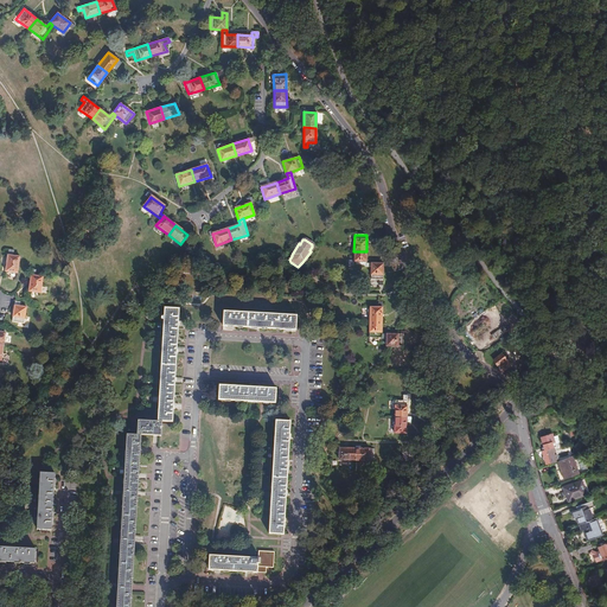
[(13,251),(8,250),(5,272),(17,274),(19,257),(13,256),(13,251)]
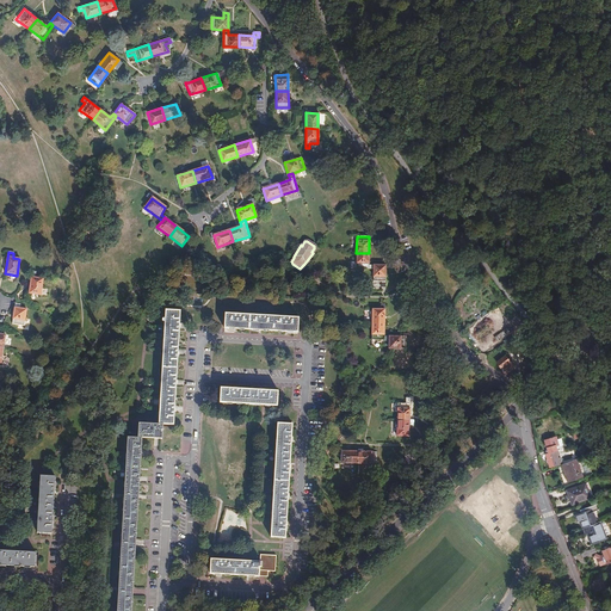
[(369,253),(356,253),(356,269),(372,270),(372,265),(368,265),(369,253)]
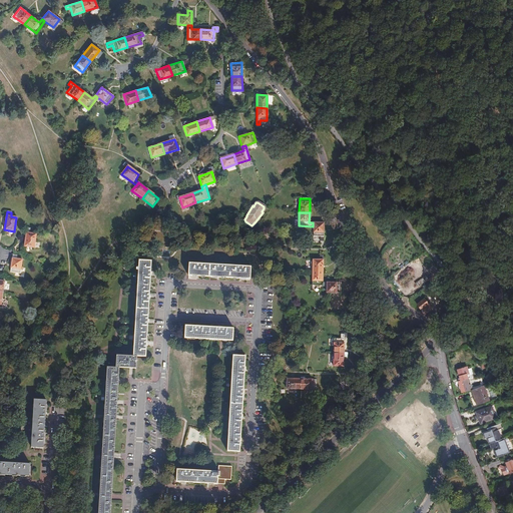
[(313,222),(313,226),(313,236),(320,236),(320,241),(324,241),(324,223),(313,222)]
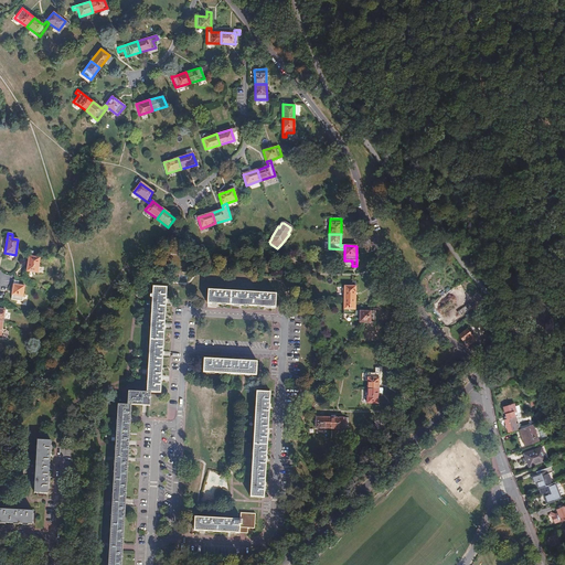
[(40,258),(29,257),(27,272),(38,273),(40,258)]
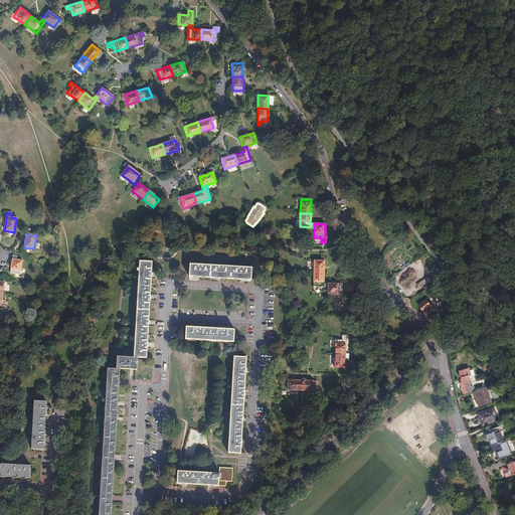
[(314,274),(324,274),(324,256),(320,256),(320,261),(314,261),(314,274)]
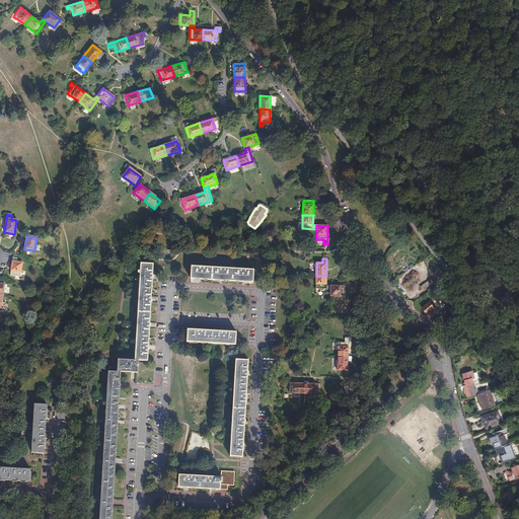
[(22,264),(17,263),(12,262),(10,276),(20,277),(22,264)]
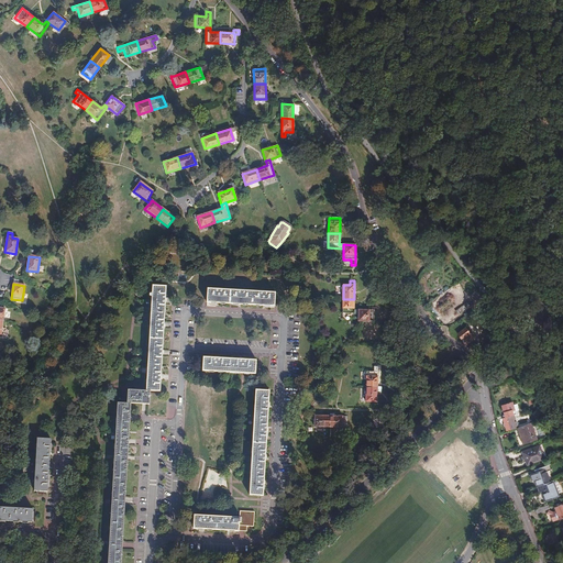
[(451,291),(460,300),(451,308),(460,317),(474,302),(457,285),(451,291)]
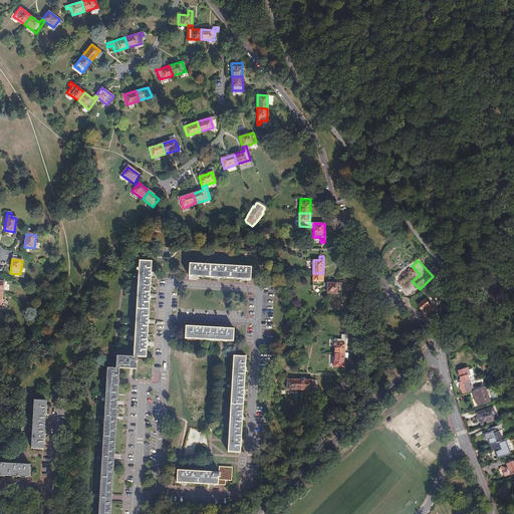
[(134,344),(133,356),(145,357),(146,343),(147,321),(149,296),(150,274),(151,262),(139,262),(138,271),(138,278),(138,284),(137,290),(137,296),(135,325),(134,332),(134,338),(134,344)]
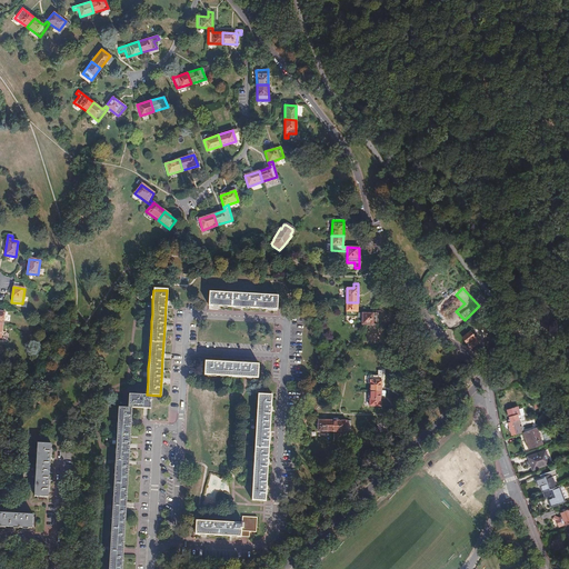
[(276,296),(209,292),(208,306),(219,307),(242,308),(267,309),(276,309),(276,296)]
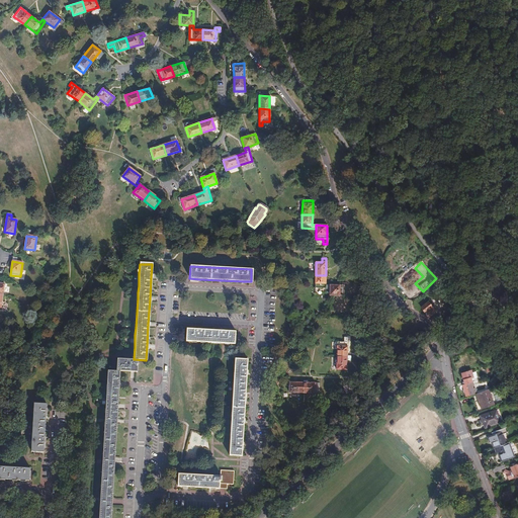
[(326,285),(326,275),(316,275),(315,288),(330,288),(330,285),(326,285)]
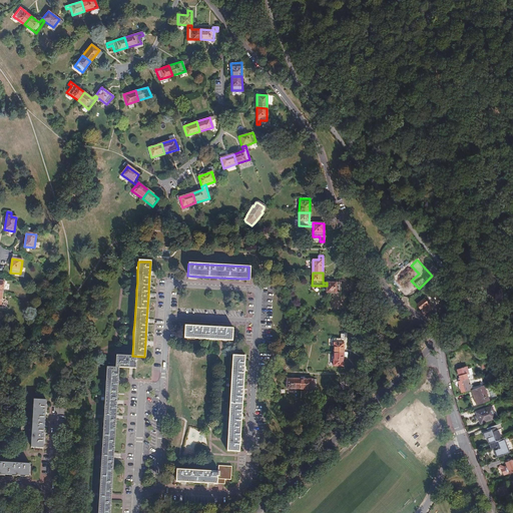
[(339,283),(327,283),(327,286),(326,293),(340,294),(341,284),(341,283),(339,283)]
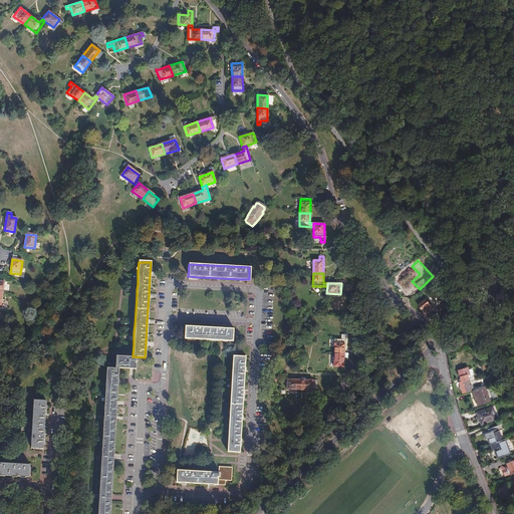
[(420,294),(415,297),(418,302),(423,299),(420,294)]
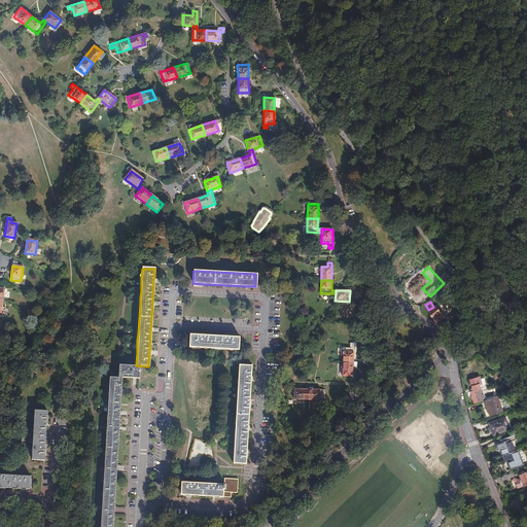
[(433,317),(434,318),(436,321),(443,317),(435,307),(428,313),(431,318),(433,317)]
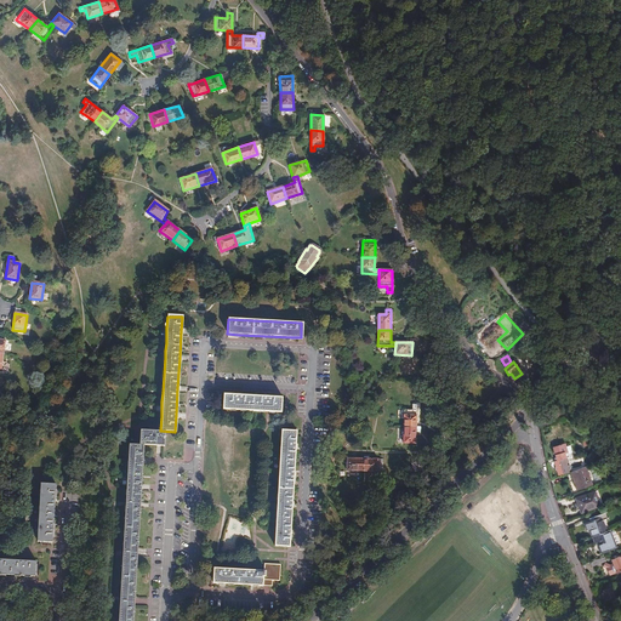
[(233,394),(223,394),(223,409),(237,410),(245,410),(252,410),(260,411),(268,411),(280,411),(280,397),(269,397),(233,394)]
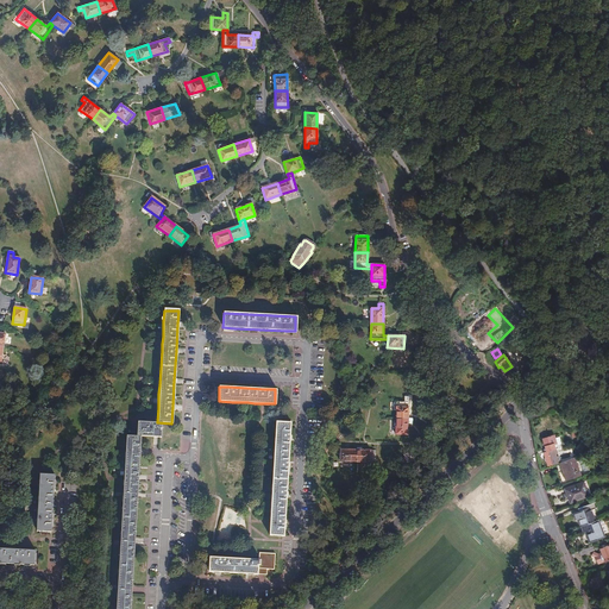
[(395,419),(408,419),(408,416),(408,402),(405,402),(395,402),(395,419)]
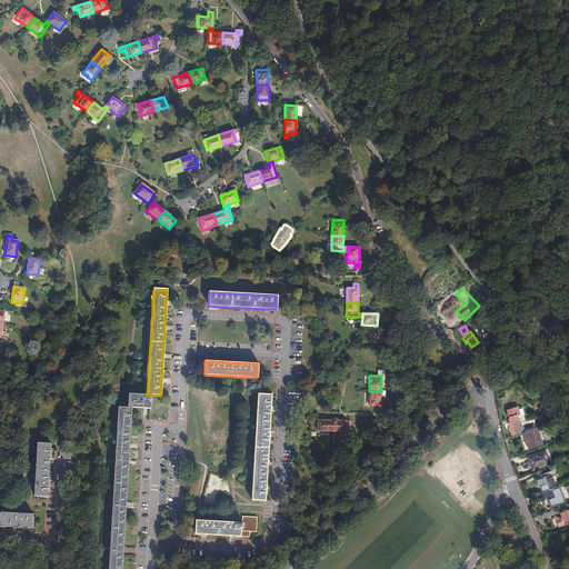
[(506,376),(499,382),(502,387),(510,381),(506,376)]
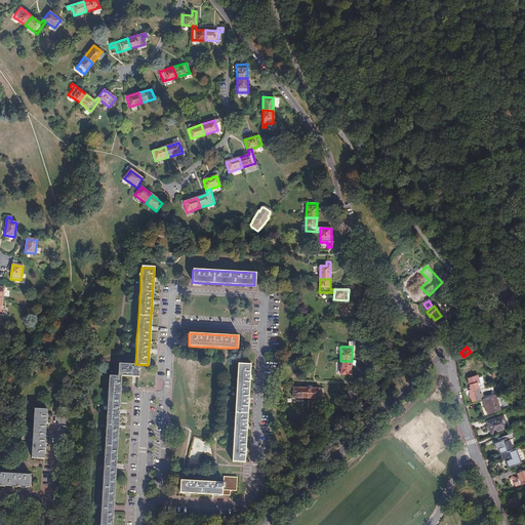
[(351,365),(352,361),(340,361),(340,374),(351,374),(351,365)]
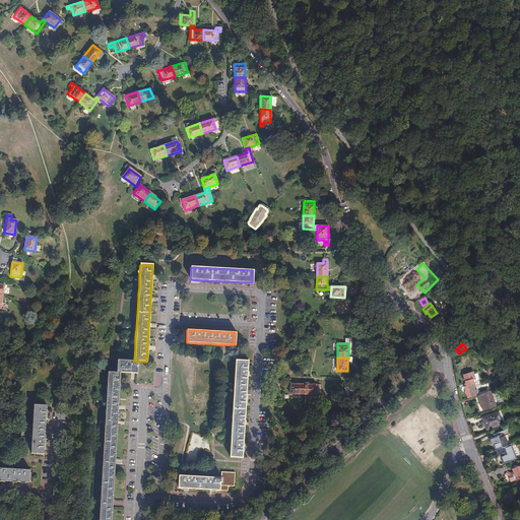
[(116,375),(120,375),(133,376),(134,361),(117,360),(116,375)]
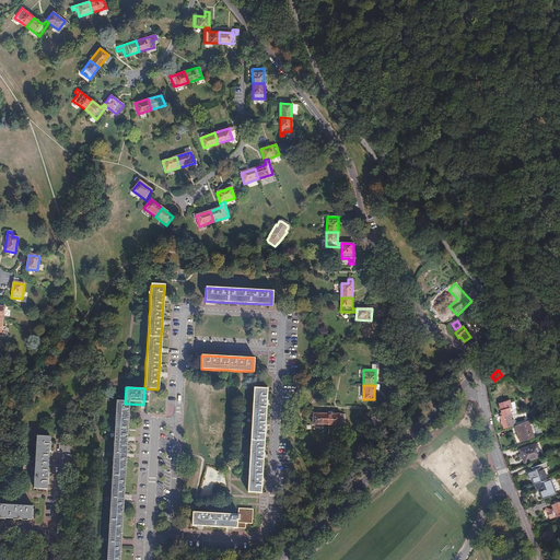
[(267,388),(254,387),(253,407),(253,412),(252,420),(252,428),(249,458),(249,467),(249,473),(248,480),(248,491),(261,492),(263,481),(264,456),(265,424),(267,401),(267,388)]
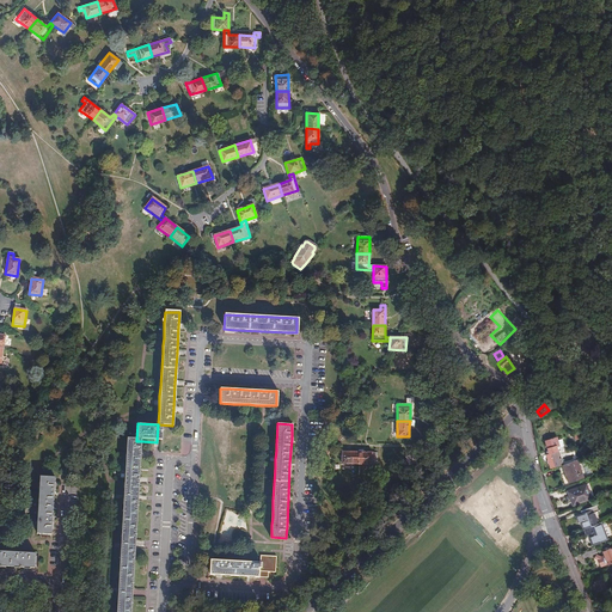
[(544,441),(546,452),(548,454),(545,456),(546,460),(545,460),(546,464),(548,464),(550,469),(560,465),(555,452),(558,451),(560,451),(555,438),(544,441)]
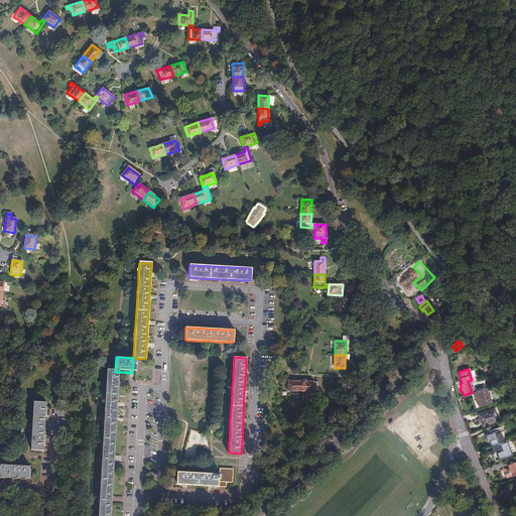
[(119,372),(115,372),(107,372),(106,386),(106,392),(105,399),(102,460),(100,497),(98,515),(110,515),(112,500),(112,498),(112,496),(114,464),(114,460),(114,457),(116,422),(116,420),(116,418),(117,405),(119,381),(119,372)]
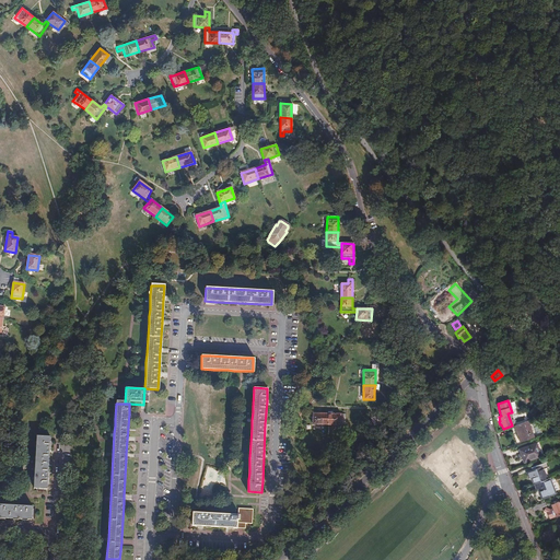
[(326,424),(326,413),(321,413),(312,412),(312,417),(312,424),(326,424)]
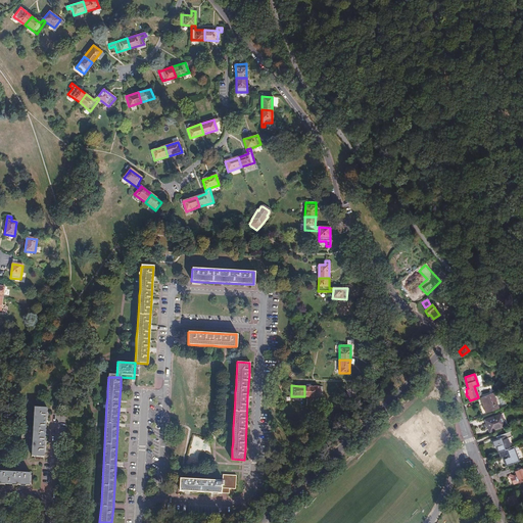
[(311,386),(304,386),(304,396),(318,397),(318,390),(322,390),(322,386),(311,386)]
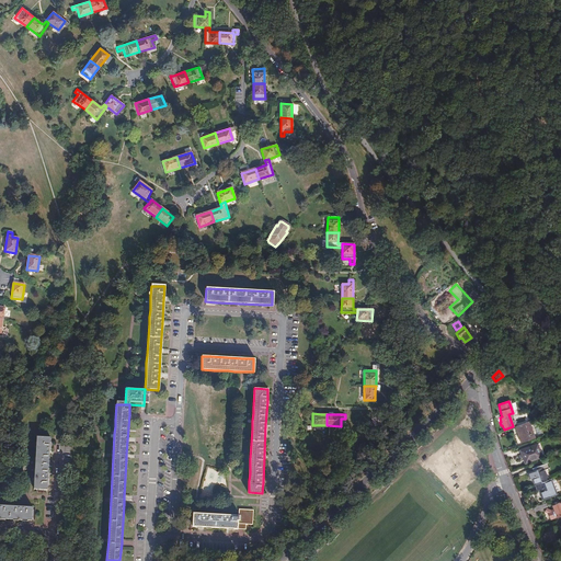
[(528,421),(512,427),(514,433),(516,432),(521,443),(535,437),(528,421)]
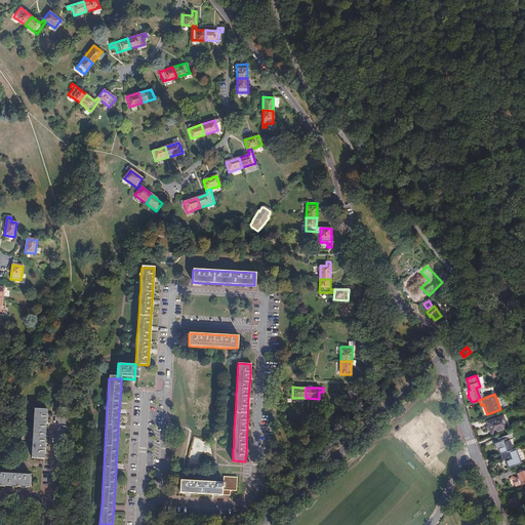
[(46,410),(34,409),(34,418),(33,430),(32,440),(31,458),(44,458),(44,454),(46,413),(46,410)]
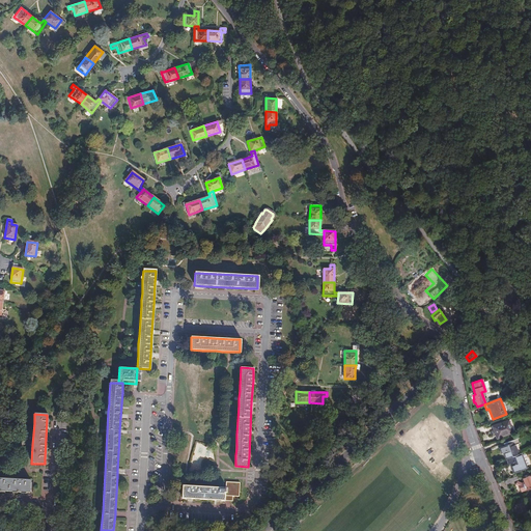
[(510,419),(491,425),(496,439),(515,432),(510,419)]
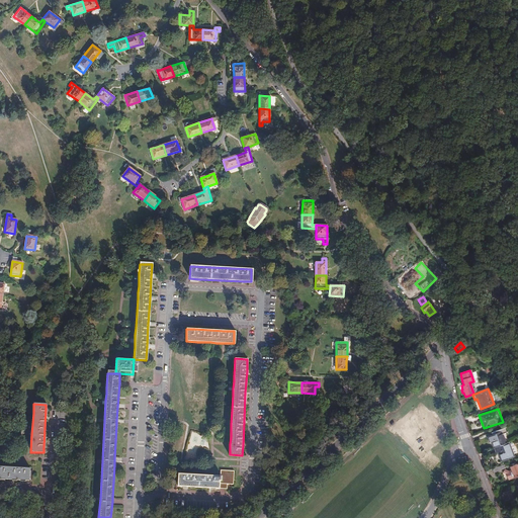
[(492,441),(494,447),(505,442),(502,433),(506,432),(504,427),(494,431),(495,434),(487,437),(489,442),(492,441)]
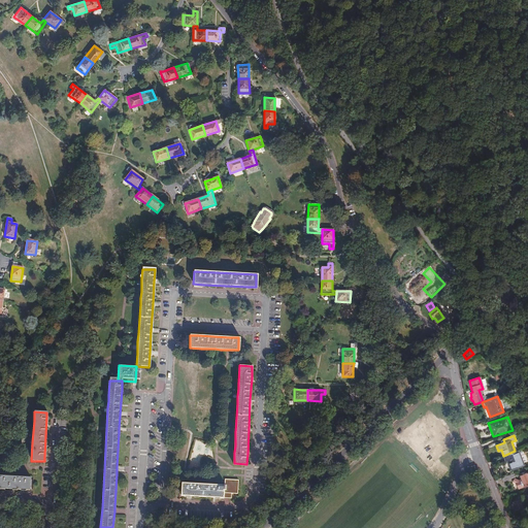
[(525,464),(520,450),(515,451),(503,456),(505,461),(507,460),(512,469),(525,464)]
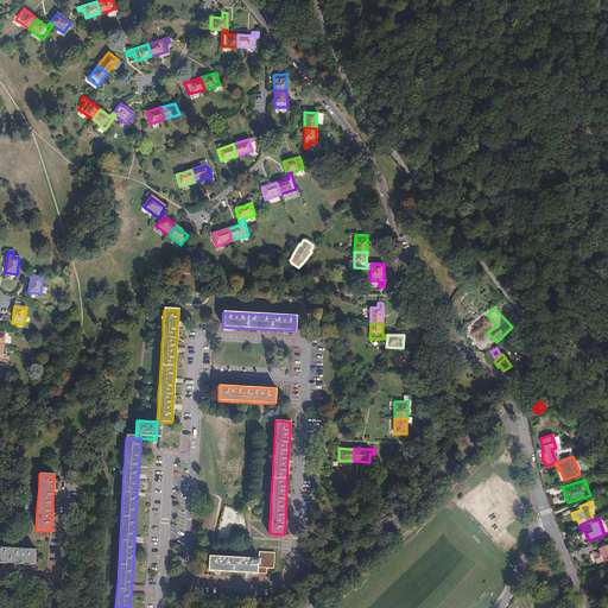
[(591,551),(590,555),(593,556),(595,562),(597,563),(607,558),(607,540),(607,542),(607,543),(606,545),(605,543),(600,544),(601,546),(597,549),(599,552),(596,553),(591,551)]
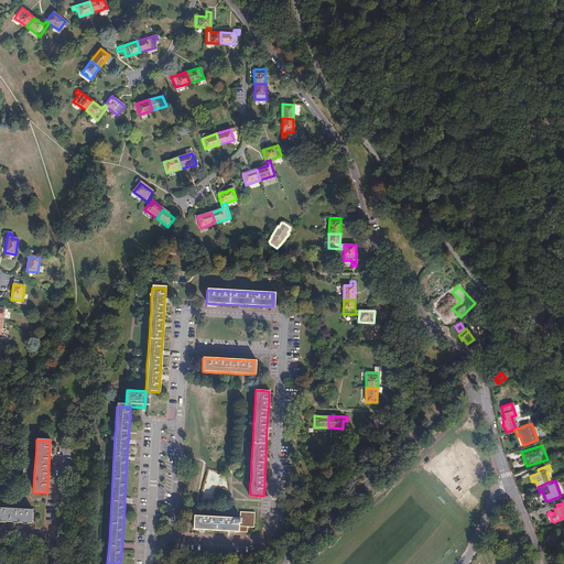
[(0,508),(0,521),(23,523),(31,523),(32,510),(0,508)]
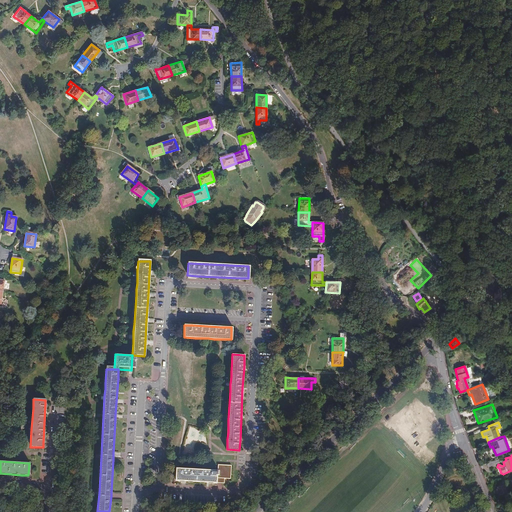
[(217,464),(217,470),(216,483),(223,483),(224,478),(230,478),(230,465),(217,464)]
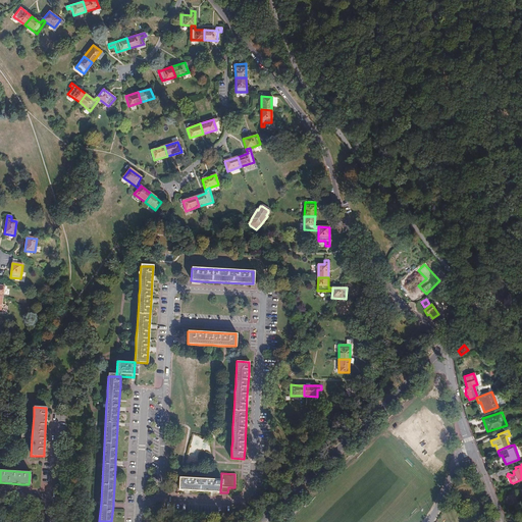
[(212,491),(220,492),(221,479),(179,477),(178,490),(190,490),(212,491)]
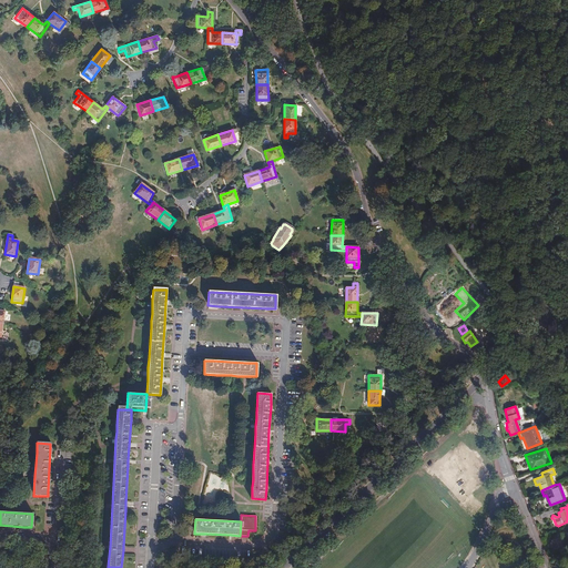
[(563,539),(561,536),(550,540),(554,548),(561,546),(560,540),(563,539)]
